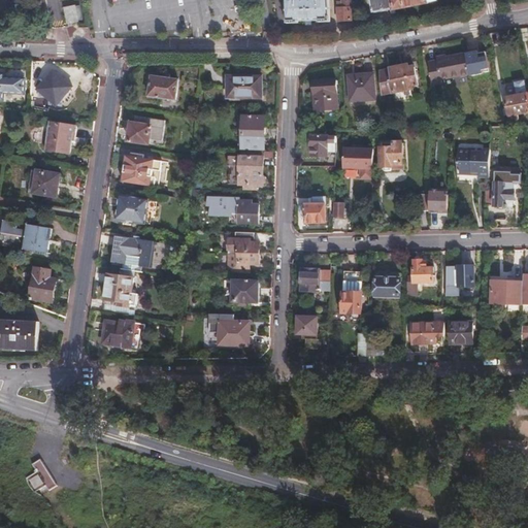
[(331,23),(330,0),(287,0),(288,24),(299,24),(299,22),(319,21),(319,24),(331,23)]
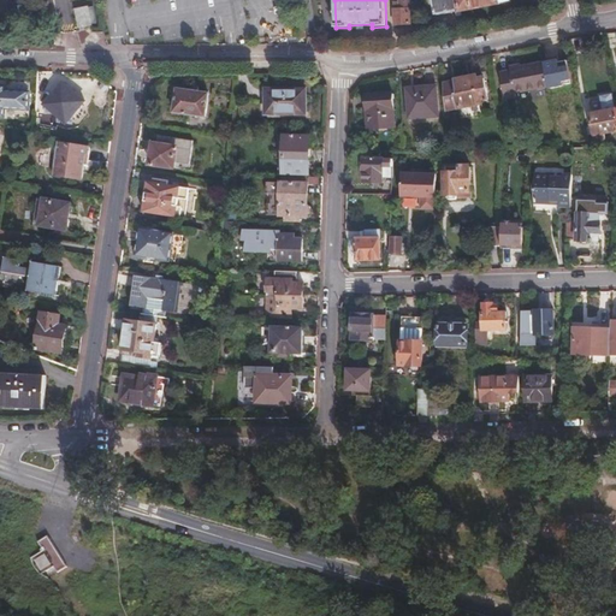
[(394,3),(395,27),(410,25),(409,0),(401,0),(401,3),(394,3)]
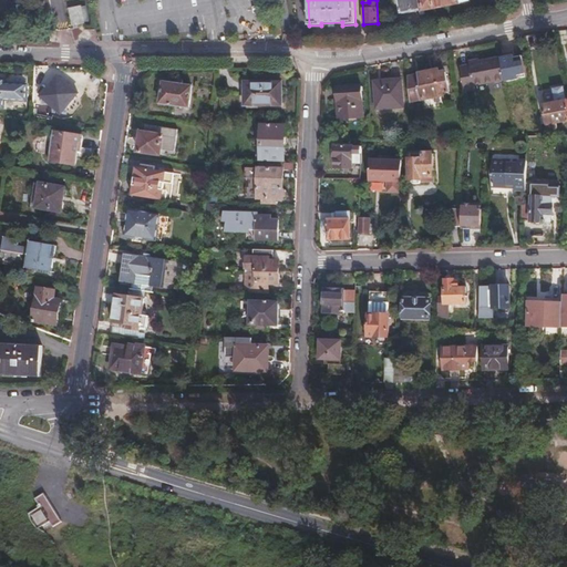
[(399,0),(402,16),(423,11),(423,14),(460,7),(460,4),(468,2),(467,0),(399,0)]
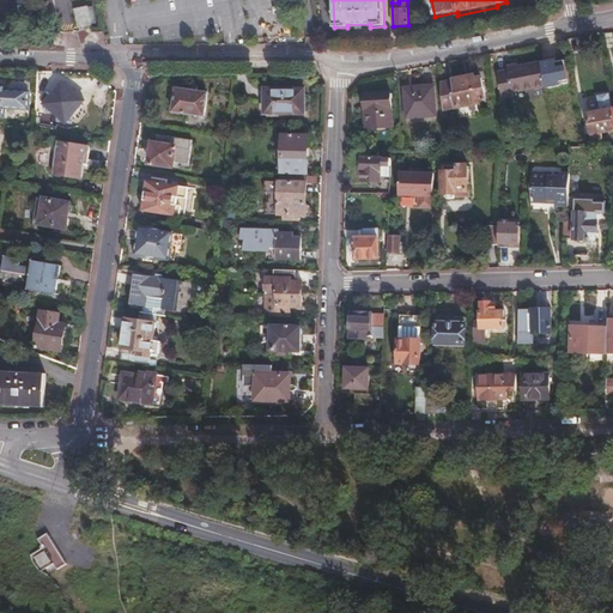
[(92,23),(90,4),(76,6),(78,25),(92,23)]
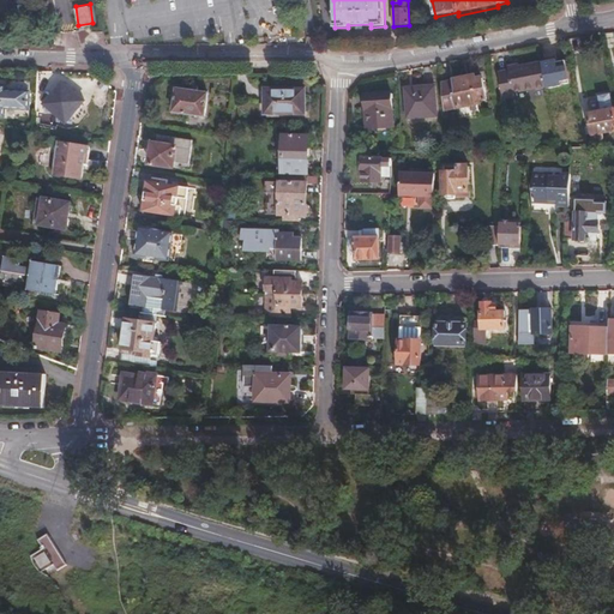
[(519,70),(498,74),(504,100),(515,97),(515,94),(547,86),(542,62),(519,67),(519,70)]
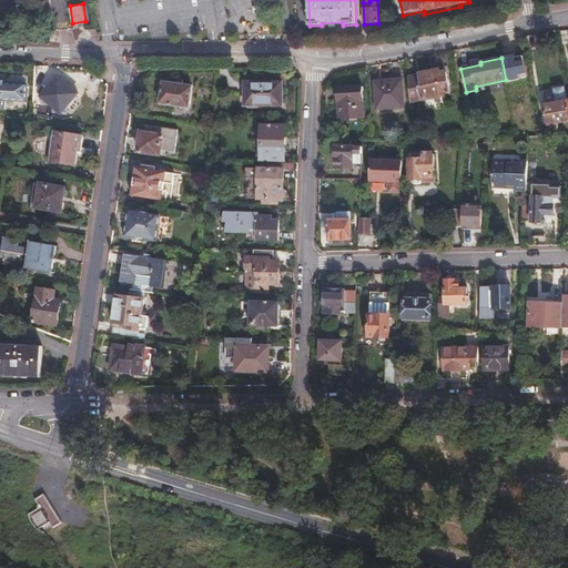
[(440,72),(408,79),(412,104),(424,102),(426,111),(447,107),(445,93),(449,92),(446,74),(442,75),(440,72)]
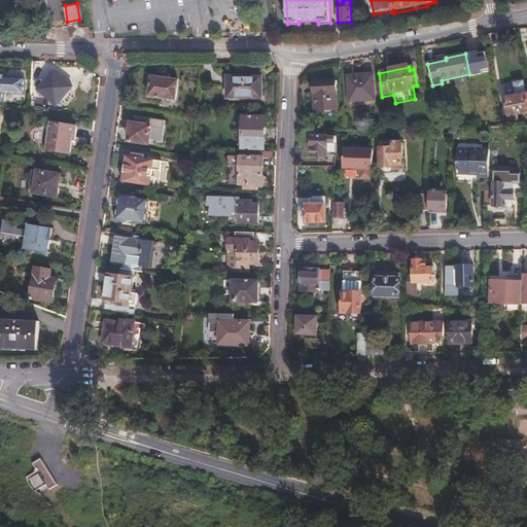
[(72,88),(53,70),(37,89),(41,92),(40,97),(48,98),(51,101),(50,105),(61,107),(63,98),(72,88)]
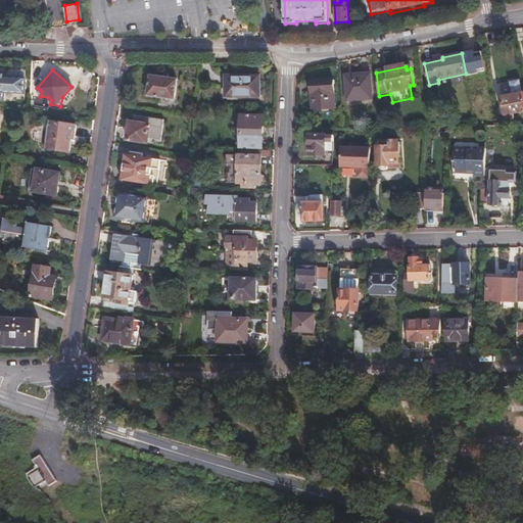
[(373,101),(371,73),(343,75),(346,102),(373,101)]
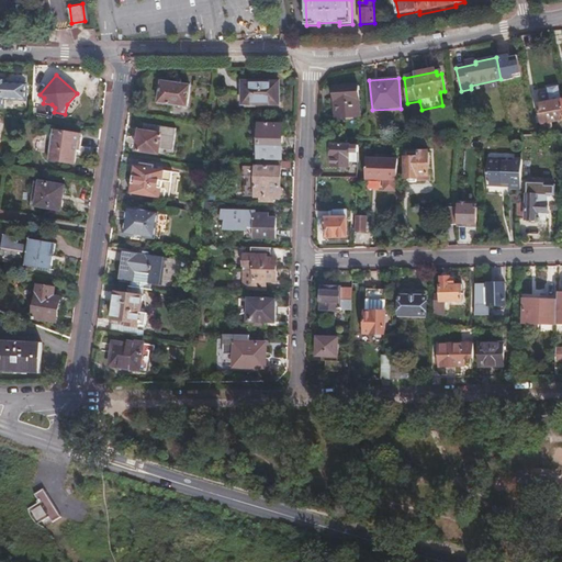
[(26,100),(26,85),(4,83),(4,79),(0,79),(0,107),(3,107),(3,99),(26,100)]
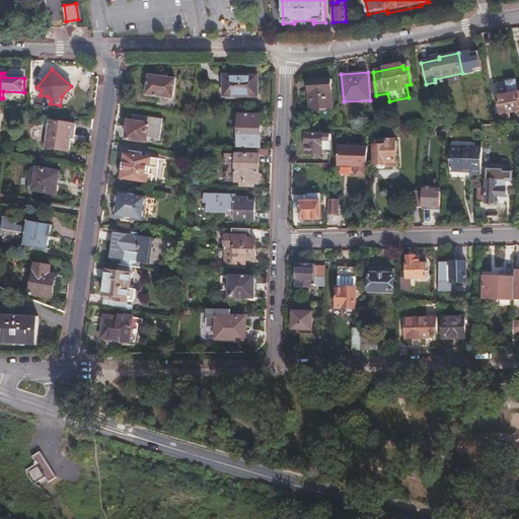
[(172,98),(175,79),(149,75),(146,95),(172,98)]
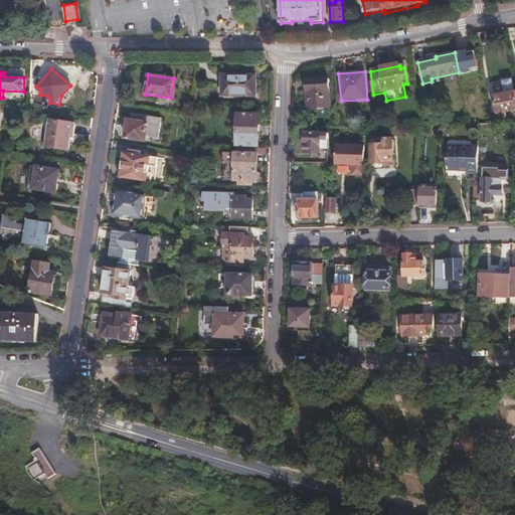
[(253,97),(254,75),(222,75),(221,96),(253,97)]
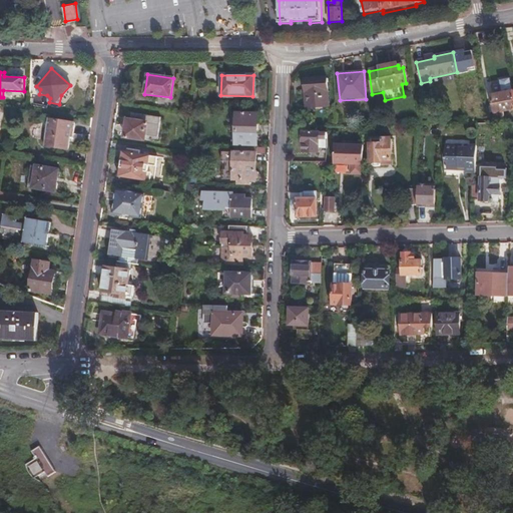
[(328,108),(326,79),(305,80),(307,110),(328,108)]
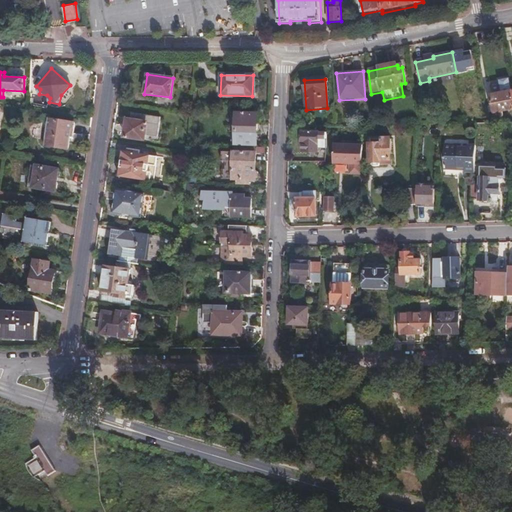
[(511,108),(511,91),(504,93),(502,84),(492,86),(494,95),(492,96),(497,117),(505,115),(504,111),(511,108)]
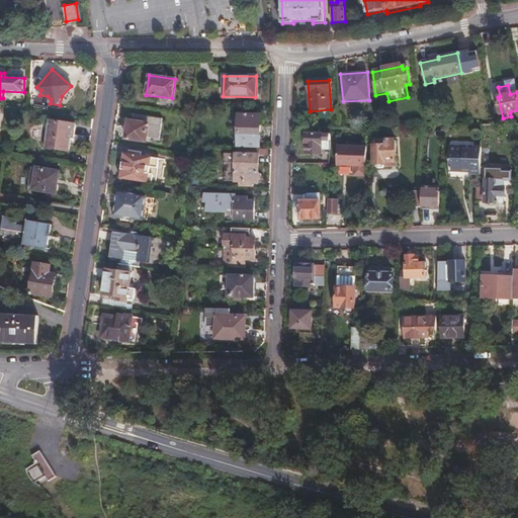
[(160,139),(163,118),(134,114),(133,122),(126,121),(124,122),(123,124),(124,126),(127,127),(126,140),(147,142),(148,137),(160,139)]
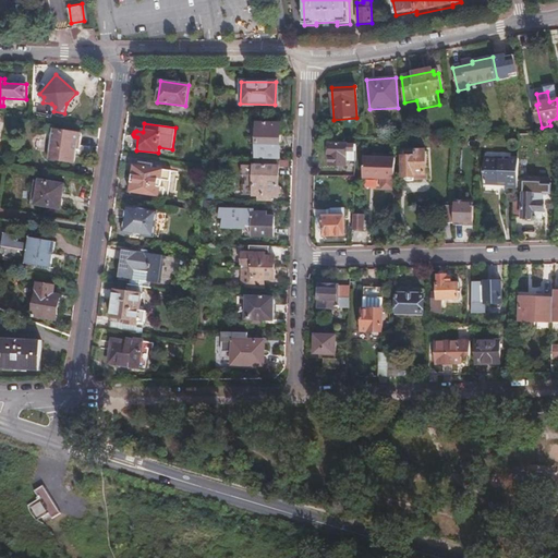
[(279,124),(257,123),(257,135),(257,145),(258,145),(277,145),(279,145),(279,143),(282,142),(282,136),(279,134),(279,124)]
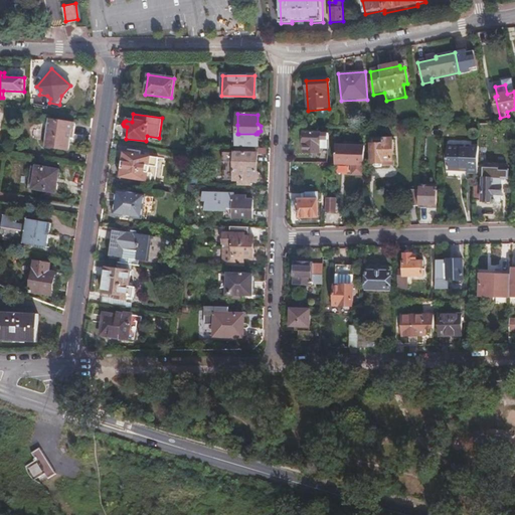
[(69,150),(73,124),(49,120),(45,146),(69,150)]
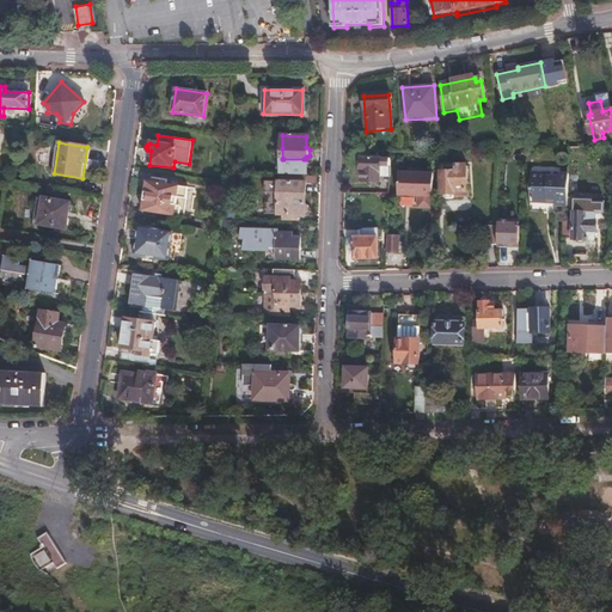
[(389,177),(389,166),(389,159),(361,158),(361,170),(362,170),(362,181),(380,181),(380,177),(389,177)]
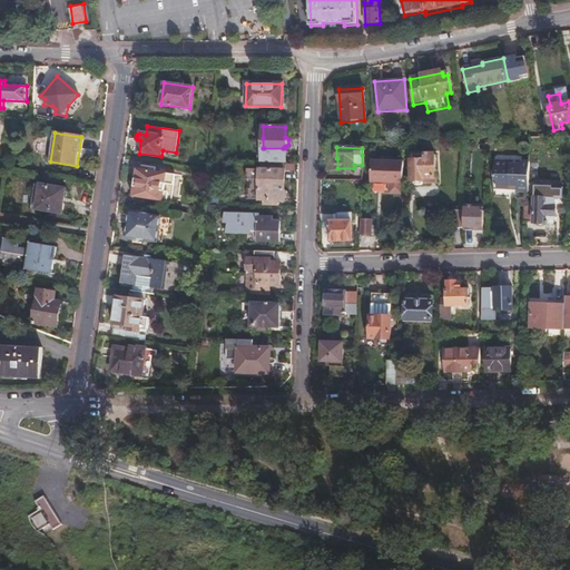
[(283,148),(264,148),(264,163),(283,164),(283,148)]
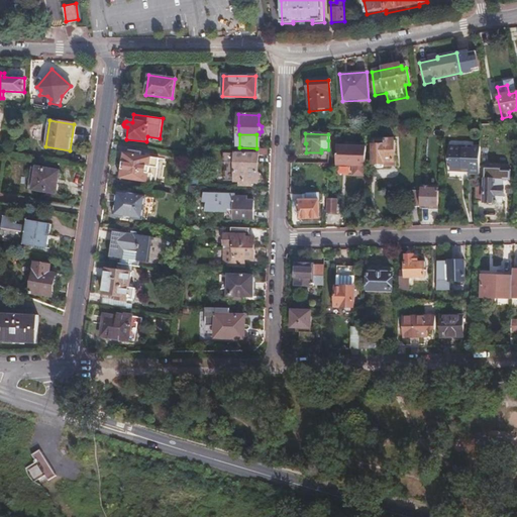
[(376,166),(378,169),(382,169),(384,168),(384,164),(386,164),(387,161),(394,161),(395,141),(384,141),(384,146),(374,146),(374,164),(376,164),(376,166)]
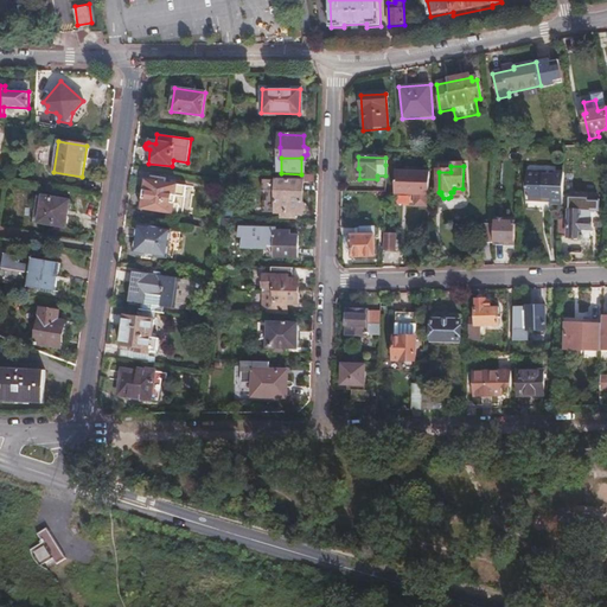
[(562,200),(564,172),(555,171),(555,174),(544,173),(541,170),(526,168),(525,187),(529,191),(529,197),(562,200)]
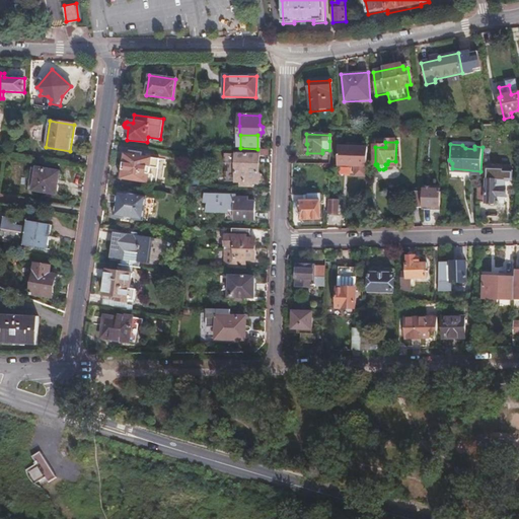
[(368,147),(338,146),(337,166),(352,166),(353,165),(355,167),(354,168),(354,176),(367,176),(368,147)]
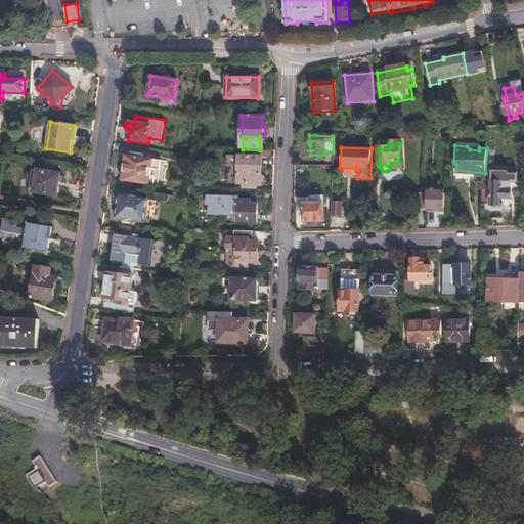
[(141,158),(135,157),(124,156),(120,181),(150,184),(154,160),(141,158)]
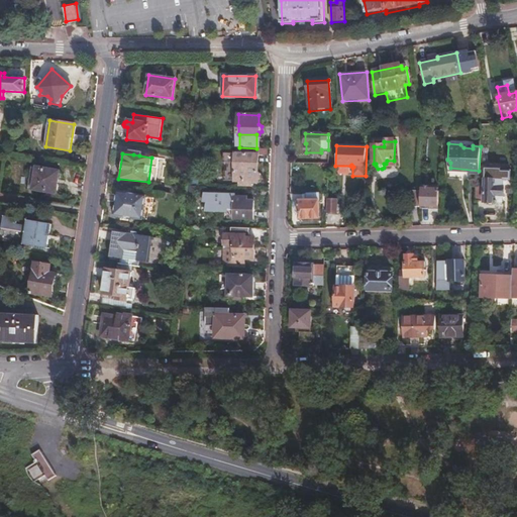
[(256,175),(257,154),(235,153),(234,182),(240,182),(239,184),(247,184),(247,182),(256,182),(256,181),(261,180),(261,177),(259,175),(256,175)]
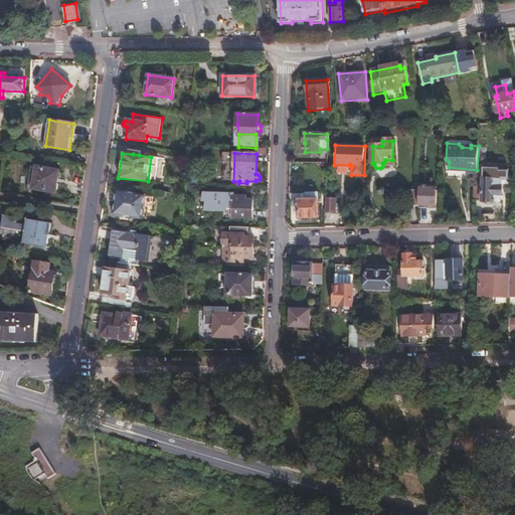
[(35,189),(38,167),(32,166),(29,188),(35,189)]
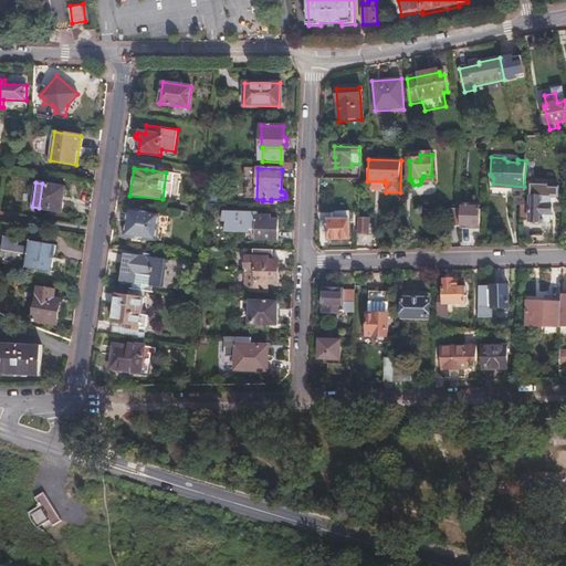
[(520,202),(520,221),(541,222),(541,220),(549,221),(551,206),(548,206),(548,199),(553,199),(553,197),(558,198),(559,187),(549,186),(549,184),(532,182),(531,203),(520,202)]
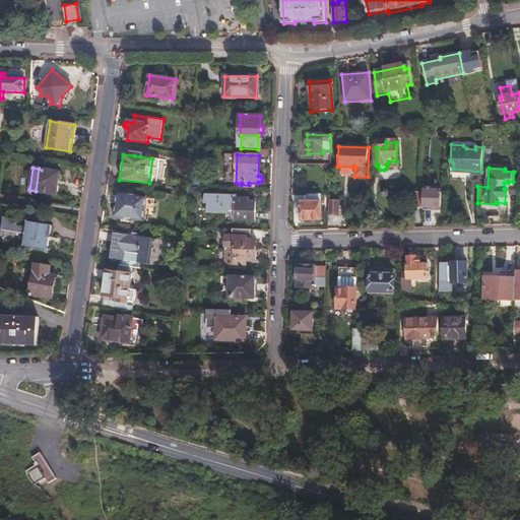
[(60,172),(39,169),(36,191),(56,195),(59,180),(61,180),(62,179),(62,176),(60,175),(60,172)]
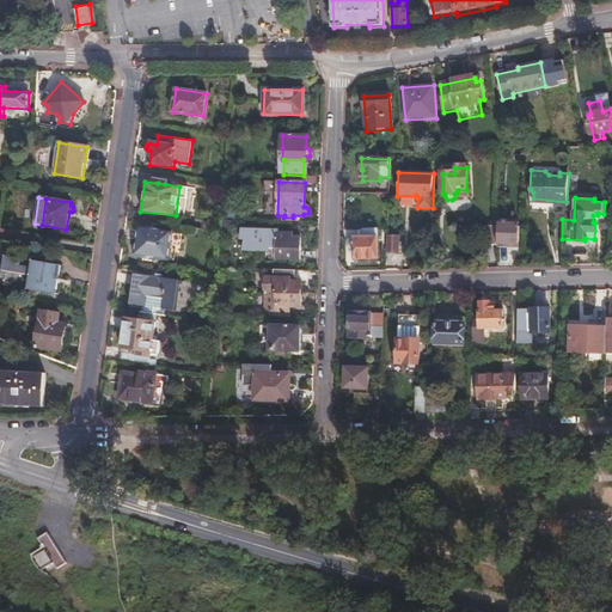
[(499,226),(497,244),(518,245),(519,222),(499,221),(499,226)]
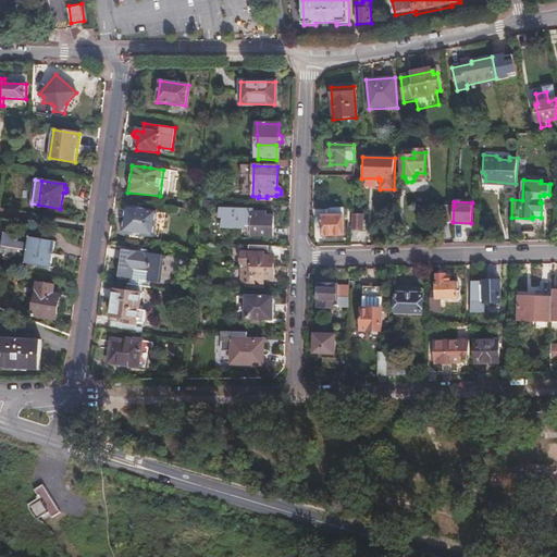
[(442,222),(453,222),(454,206),(443,205),(442,222)]
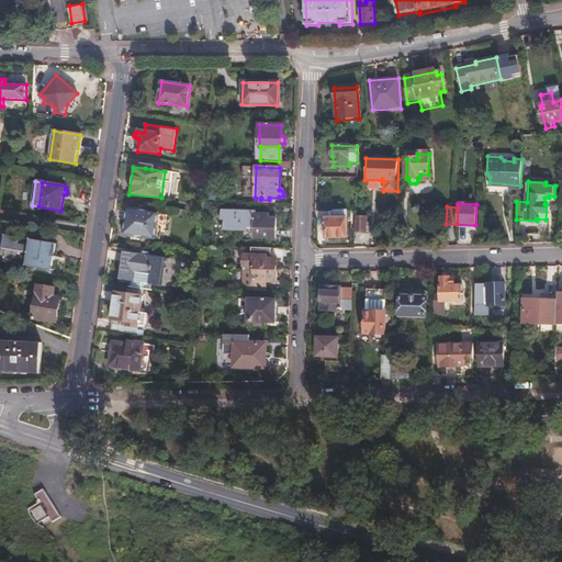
[(155,239),(158,213),(128,210),(128,213),(125,215),(124,221),(127,222),(125,235),(155,239)]
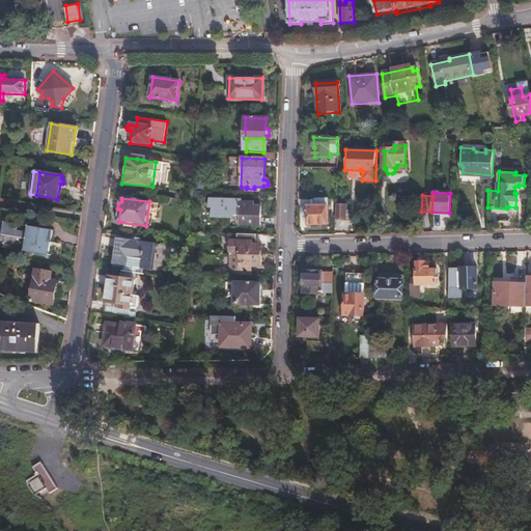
[(253,201),(241,202),(241,199),(208,199),(208,208),(213,208),(213,218),(233,218),(233,223),(260,225),(260,205),(253,205),(253,201)]
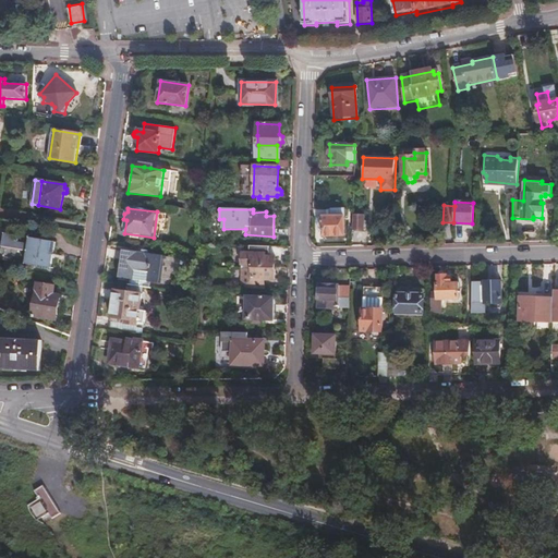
[(344,234),(343,209),(328,210),(328,217),(322,217),(323,234),(344,234)]
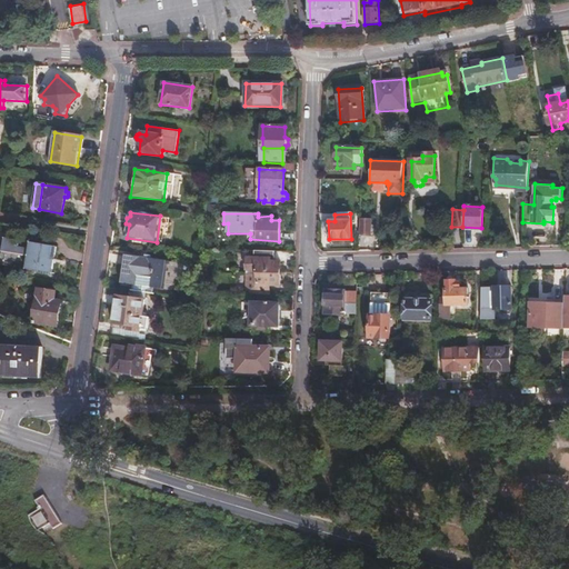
[(371,219),(360,218),(359,235),(370,236),(371,219)]
